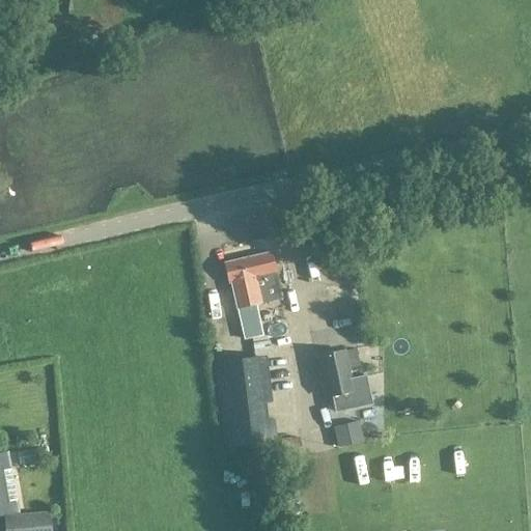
[(275,273),(271,254),(225,264),(229,283),(231,283),(238,309),(281,300),(275,274),(275,273)]
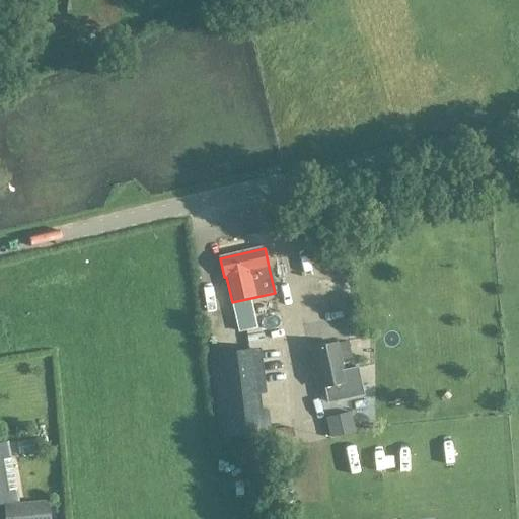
[(248,299),(232,302),(238,332),(255,328),(248,299)]
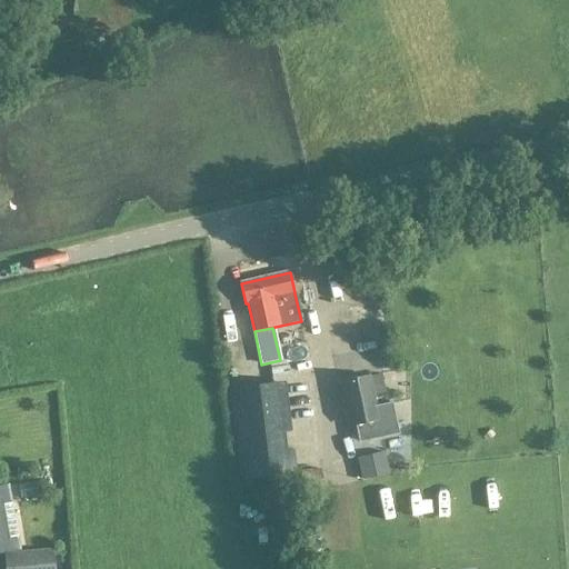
[(342,382),(351,426),(378,420),(368,377),(342,382)]
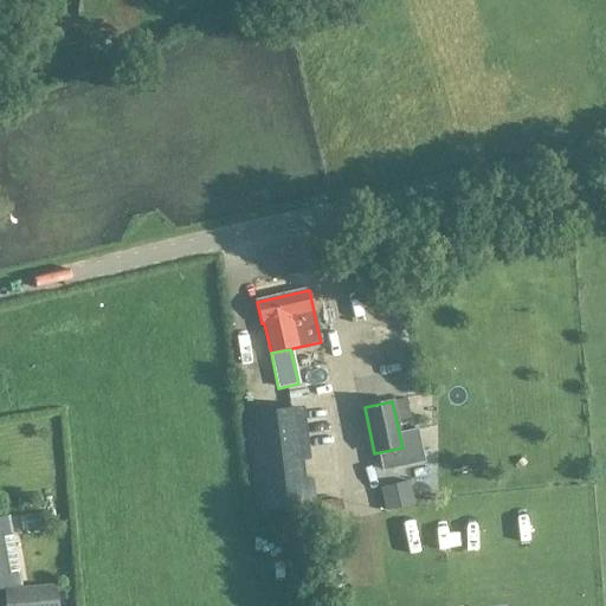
[(302,410),(292,411),(245,417),(257,510),(314,503),(311,481),(302,482),(298,461),(308,459),(302,410)]
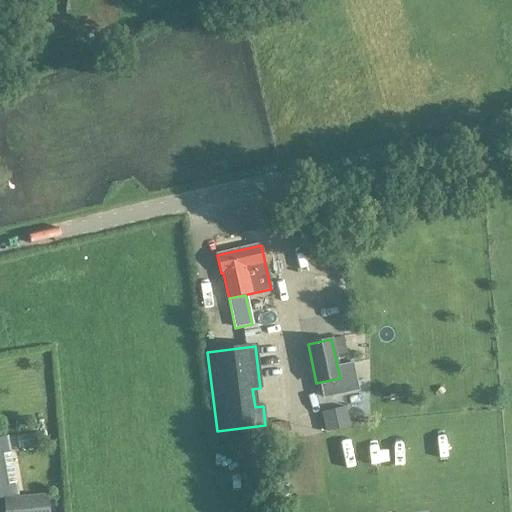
[(346,407),(322,412),(326,432),(350,427),(346,407)]
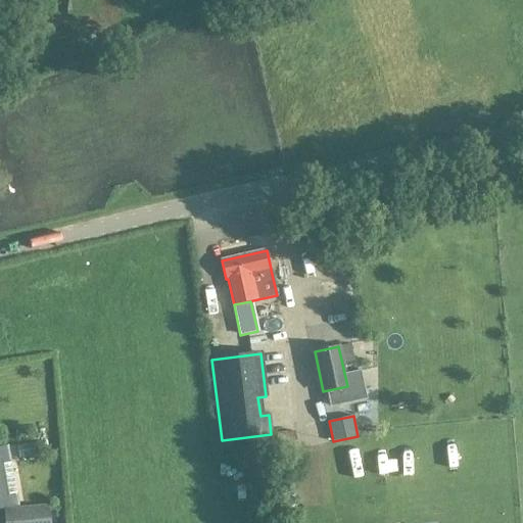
[(354,444),(336,444),(336,466),(354,466),(354,444)]
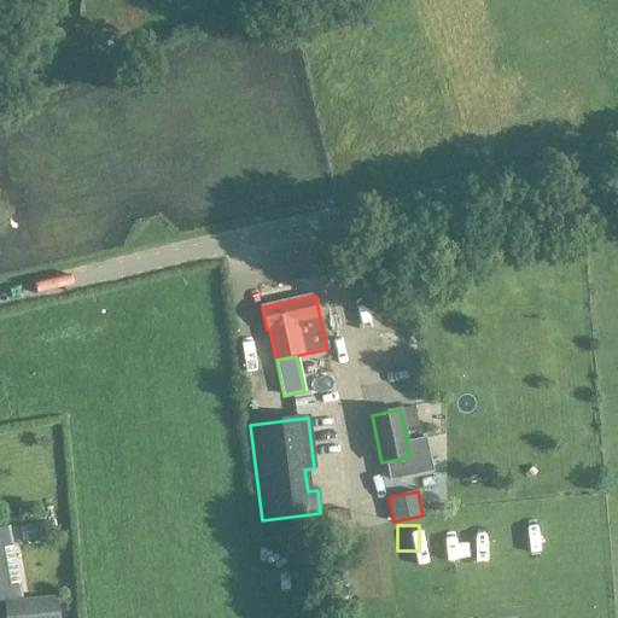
[(0,529),(0,587),(17,584),(16,583),(19,583),(13,547),(10,547),(6,529),(0,529)]
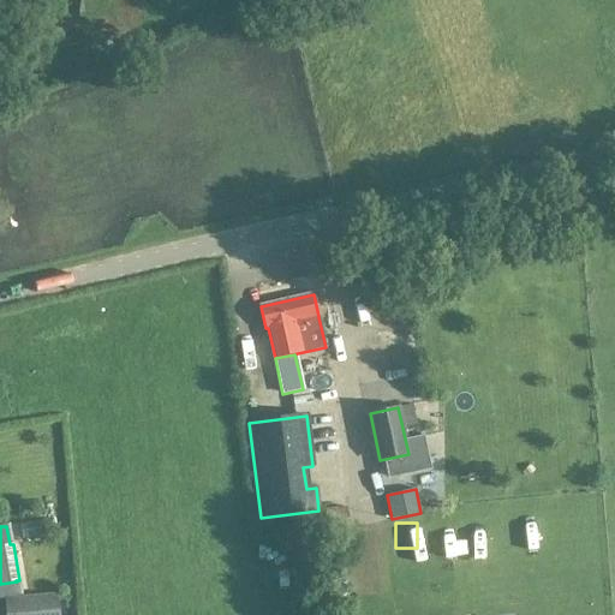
[(58,614),(57,596),(6,601),(7,614),(58,614)]
